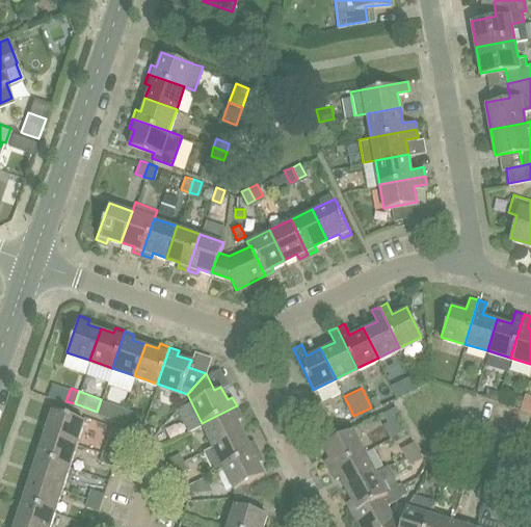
[(115,403),(110,417),(120,419),(124,406),(115,403)]
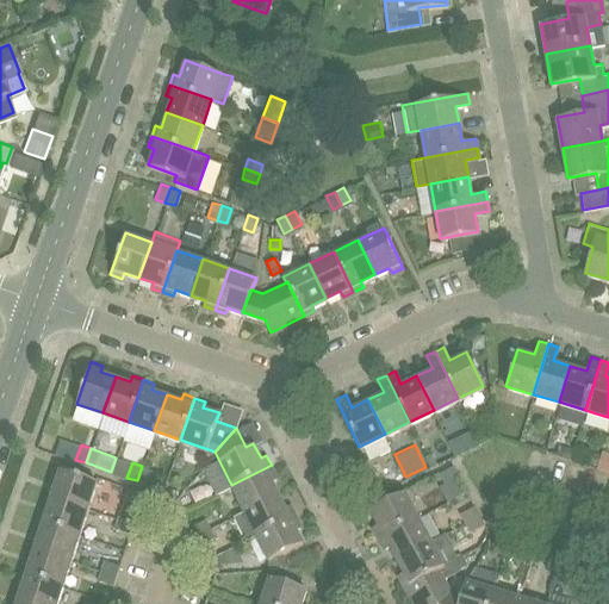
[(458,473),(453,464),(440,472),(445,480),(458,473)]
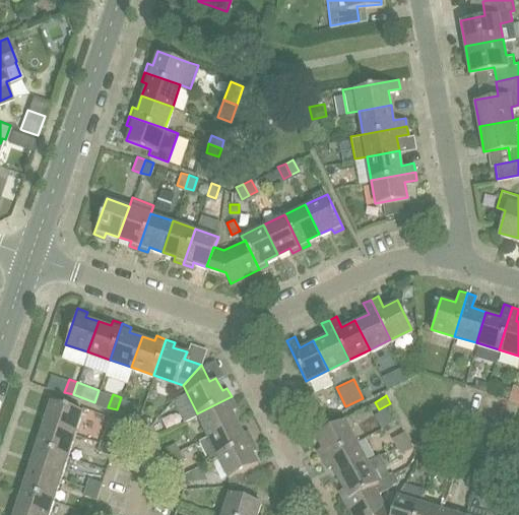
[(207,434),(237,420),(231,407),(236,405),(232,396),(197,413),(207,434)]
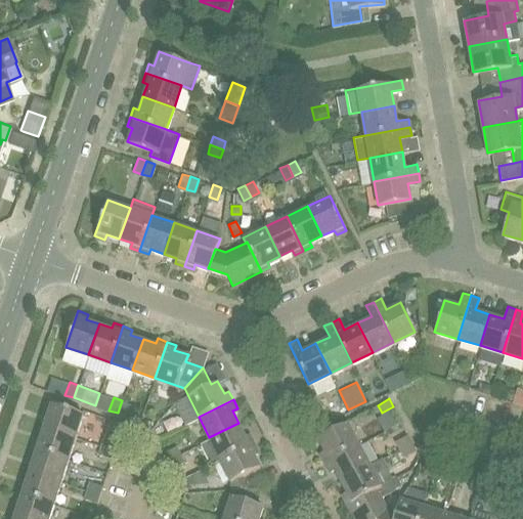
[(44,425),(75,435),(83,413),(46,400),(43,409),(48,412),(44,425)]
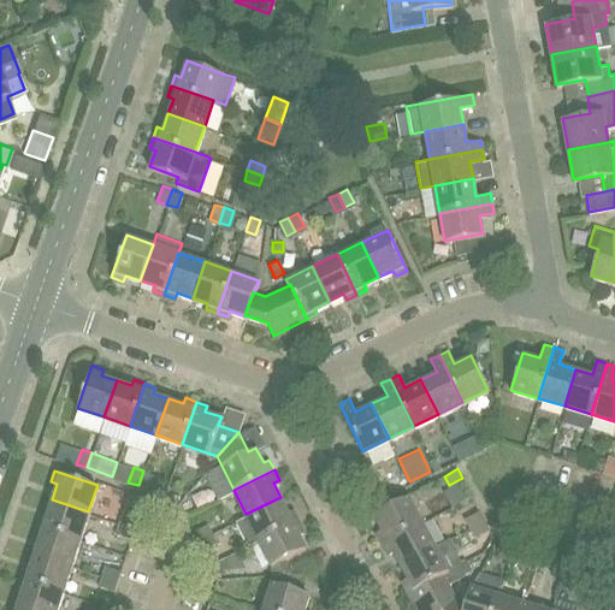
[(139,485),(148,489),(153,474),(143,471),(139,485)]
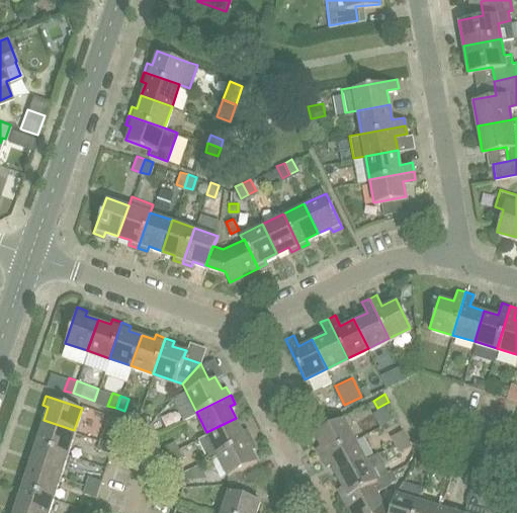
[(321,455),(354,437),(343,416),(314,432),(321,444),(316,447),(321,455)]
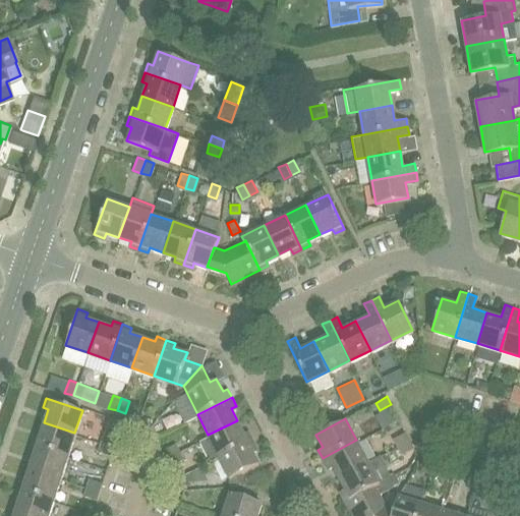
[(218,456),(252,439),(248,431),(243,433),(237,420),(208,435),(198,440),(209,460),(218,456)]
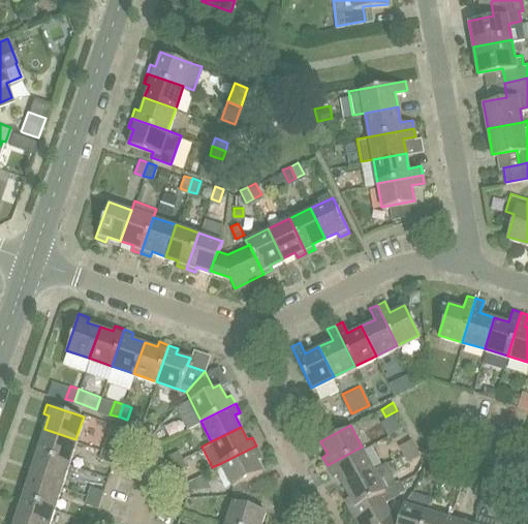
[(68,462),(75,439),(44,429),(40,441),(35,440),(32,450),(68,462)]
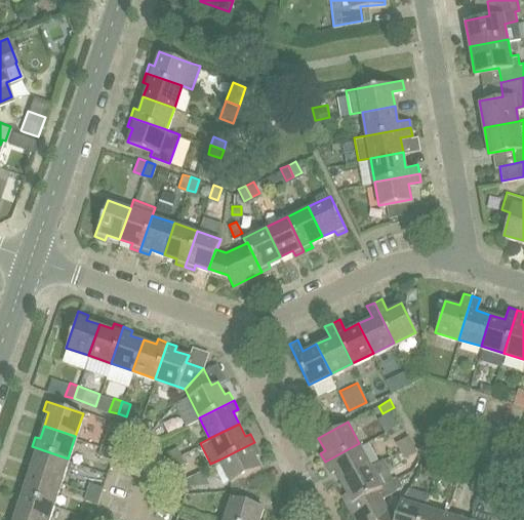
[(408,434),(396,440),(400,447),(412,441),(408,434)]
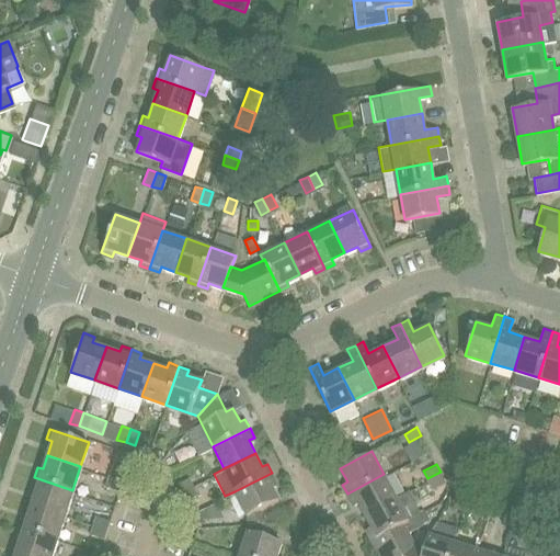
[(111,466),(109,475),(122,479),(125,471),(111,466)]
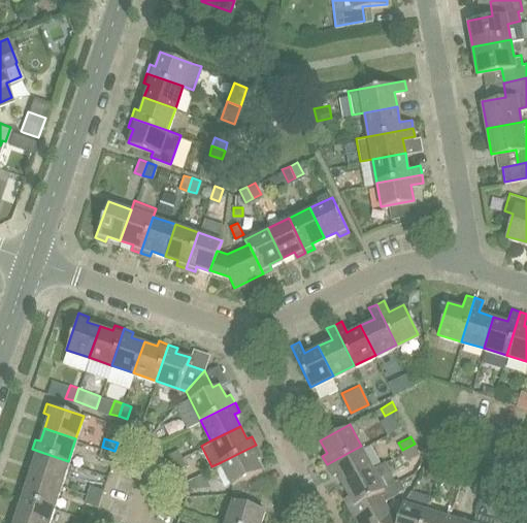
[(415,444),(402,450),(407,458),(419,452),(415,444)]
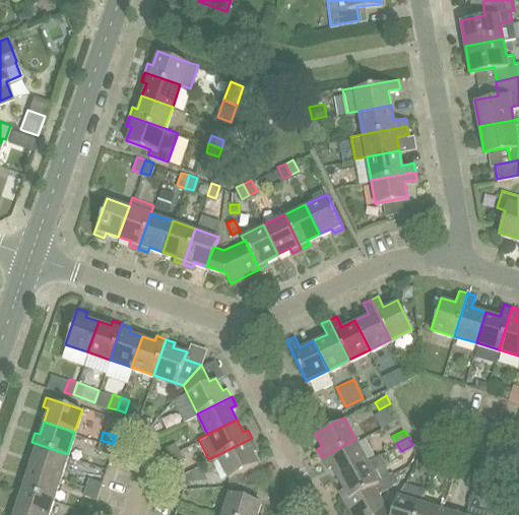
[(232,484),(246,483),(240,470),(258,462),(251,449),(256,447),(252,438),(217,455),(232,484)]
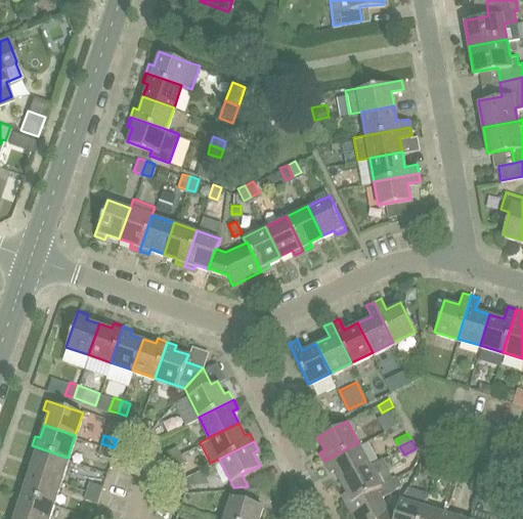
[(340,479),(369,463),(358,442),(324,461),(329,469),(334,467),(340,479)]
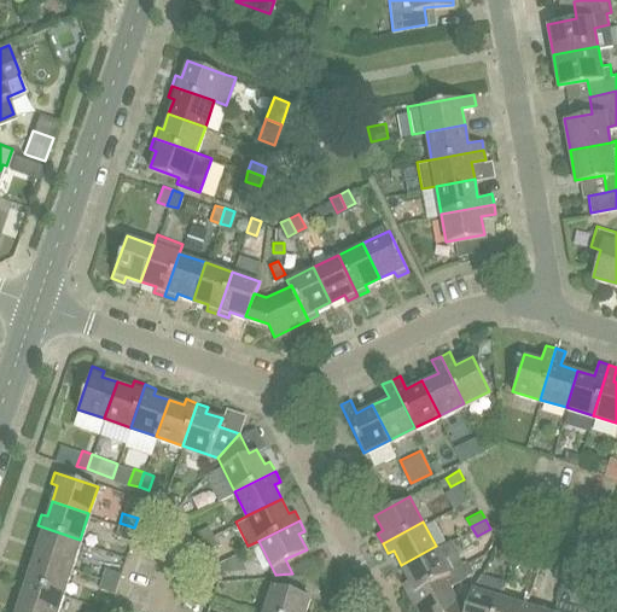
[(120,523),(116,534),(131,538),(134,528),(120,523)]
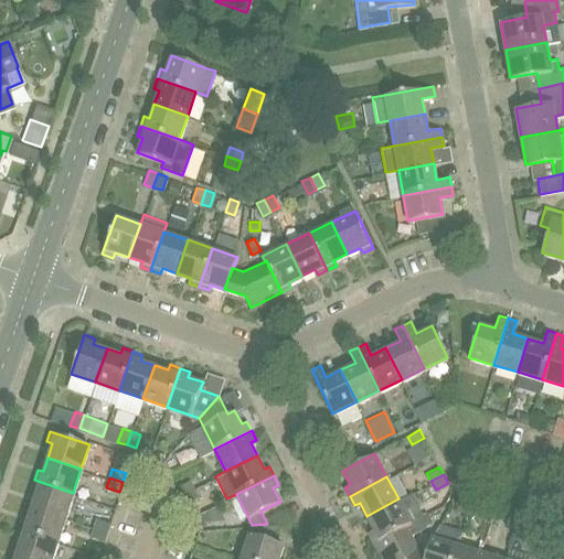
[(190,479),(177,485),(181,493),(193,487),(190,479)]
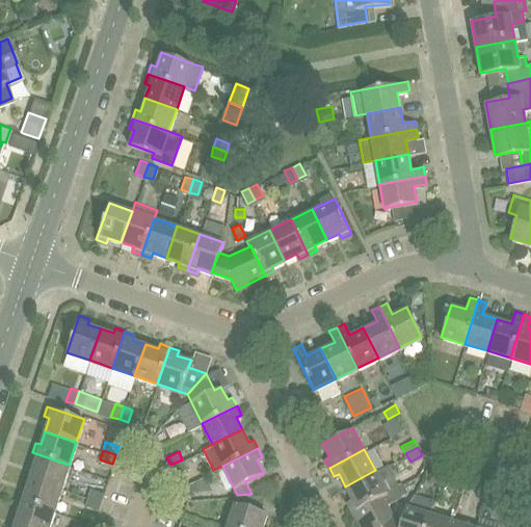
[(61,488),(69,465),(32,452),(29,462),(34,464),(30,476),(61,488)]
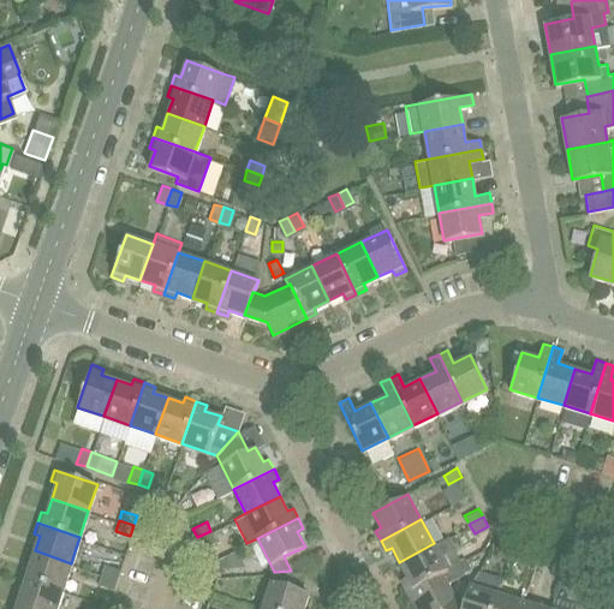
[(210,531),(197,537),(201,547),(215,539),(210,531)]
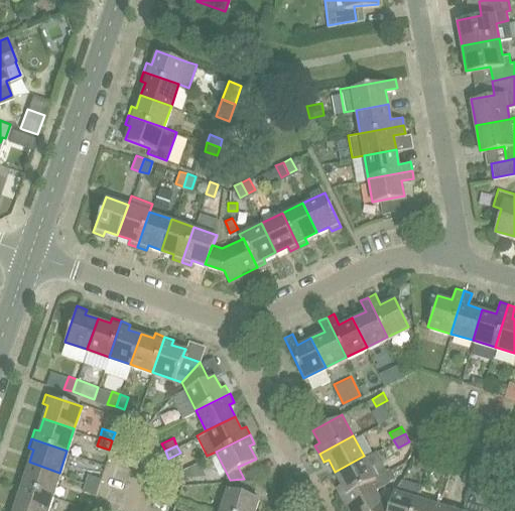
[(341,494),(385,471),(375,451),(364,456),(335,472),(341,483),(337,486),(341,494)]
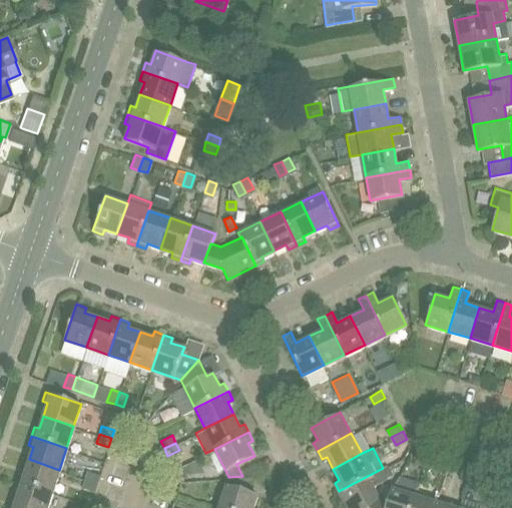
[(419,449),(415,462),(423,464),(427,452),(419,449)]
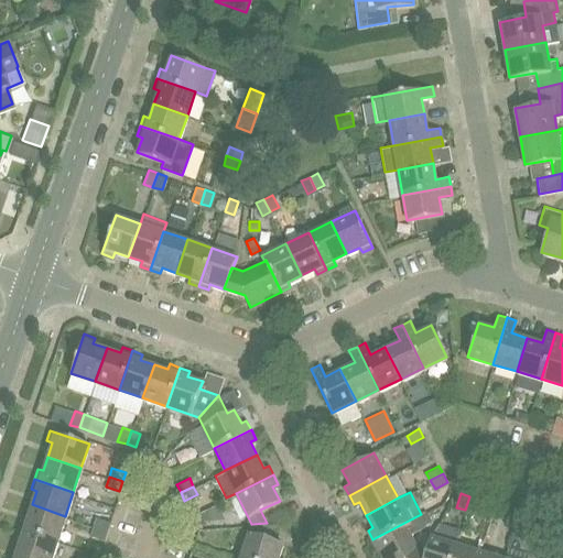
[(469,496),(465,510),(475,513),(479,499),(469,496)]
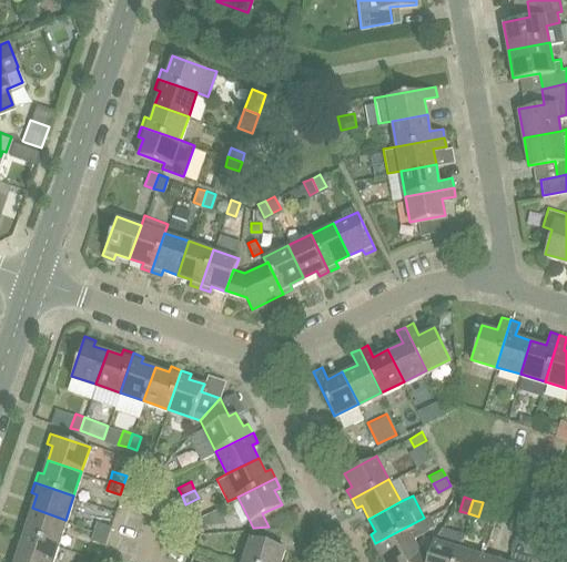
[(58,543),(66,520),(32,508),(28,522),(22,520),(19,530),(58,543)]
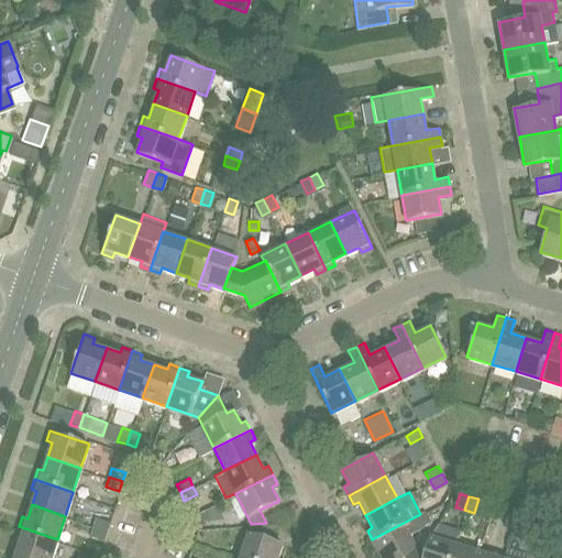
[(508,509),(504,522),(513,525),(517,511),(508,509)]
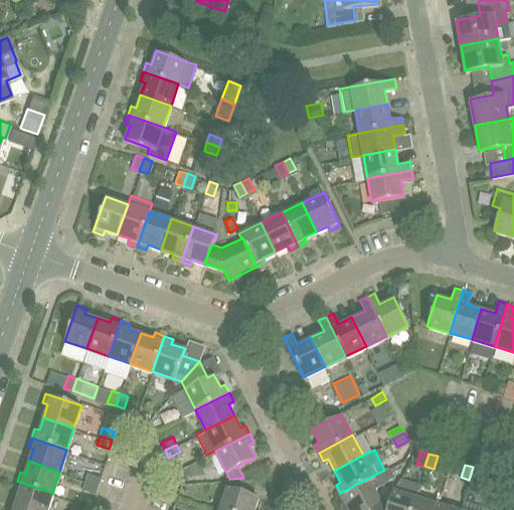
[(188,476),(184,467),(175,471),(178,476),(188,476)]
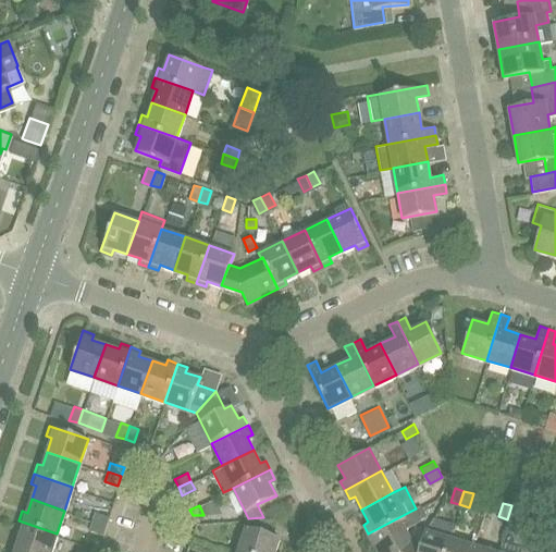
[(419,551),(422,542),(421,542),(410,539),(405,527),(415,522),(414,520),(425,514),(421,505),(416,508),(368,534),(378,551),(419,551)]
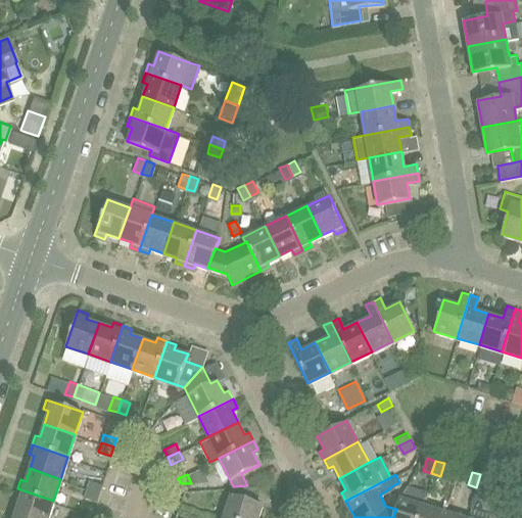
[(480,474),(476,487),(485,489),(489,477),(480,474)]
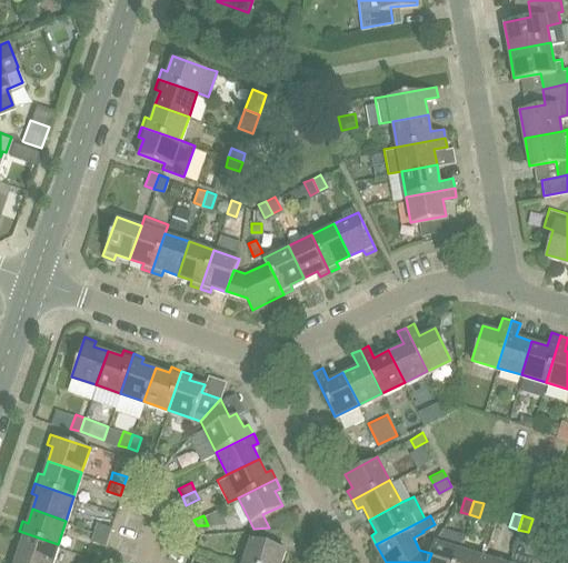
[(97,521),(95,530),(108,534),(111,525),(97,521)]
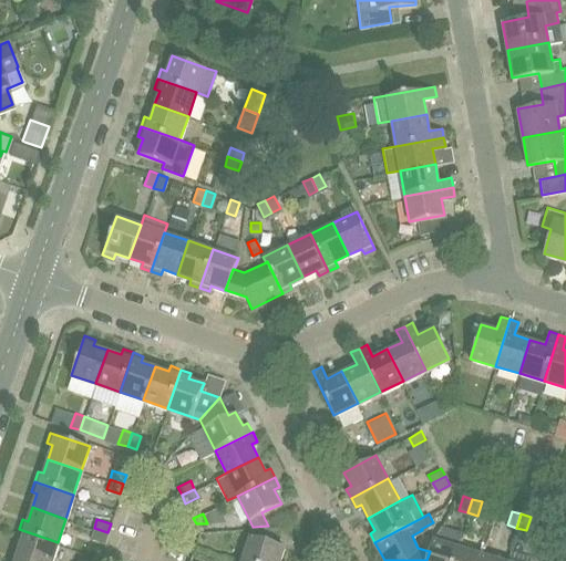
[(242,559),(247,560),(280,560),(279,560),(284,546),(264,539),(268,526),(253,527),(242,559)]
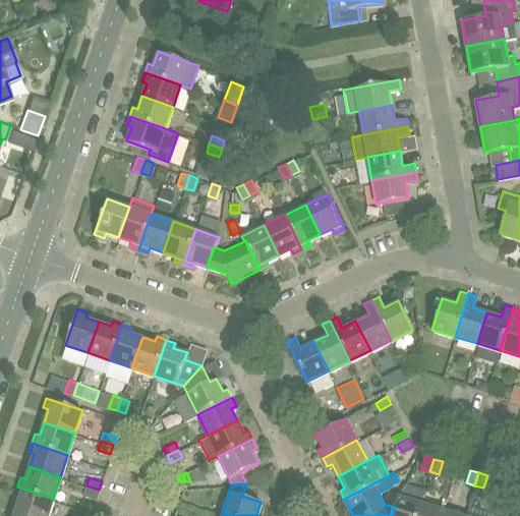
[(87,485),(83,494),(96,498),(99,490),(87,485)]
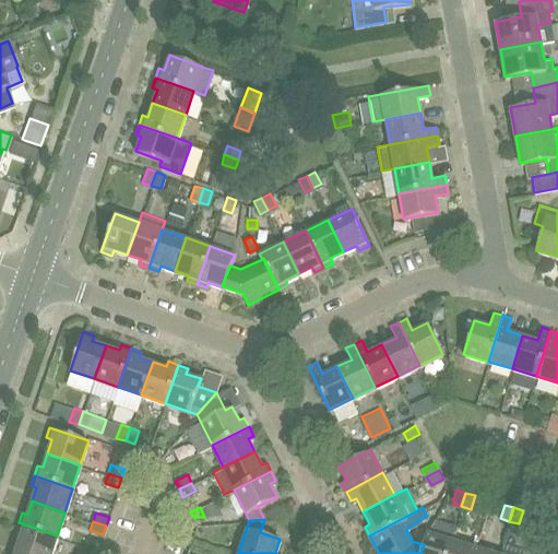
[(32,553),(50,553),(57,535),(19,522),(15,532),(21,534),(16,549),(32,553)]
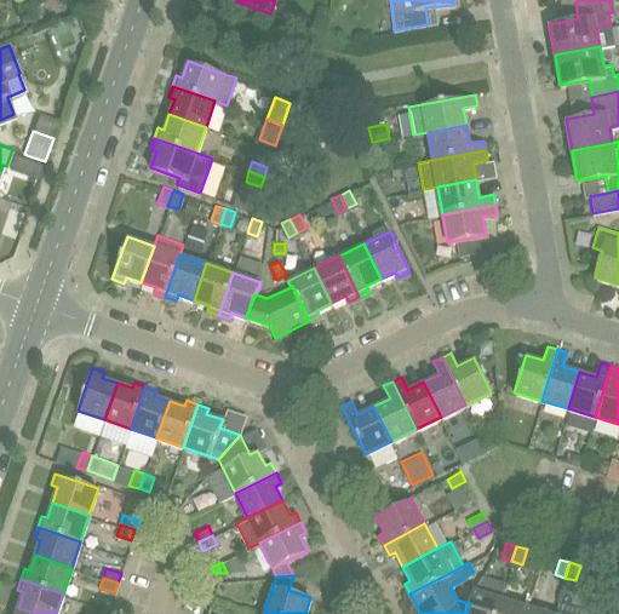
[(496,613),(500,597),(473,589),(469,603),(470,603),(466,613),(496,613)]
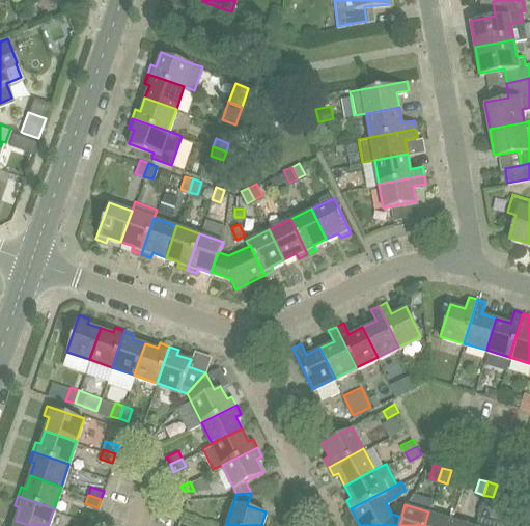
[(449,525),(451,519),(428,511),(424,525),(449,525)]
